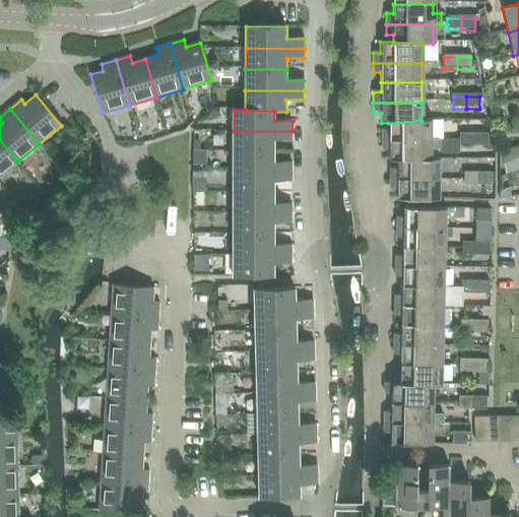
[(381,131),(381,141),(430,141),(430,121),(422,121),(388,123),(388,131),(381,131)]
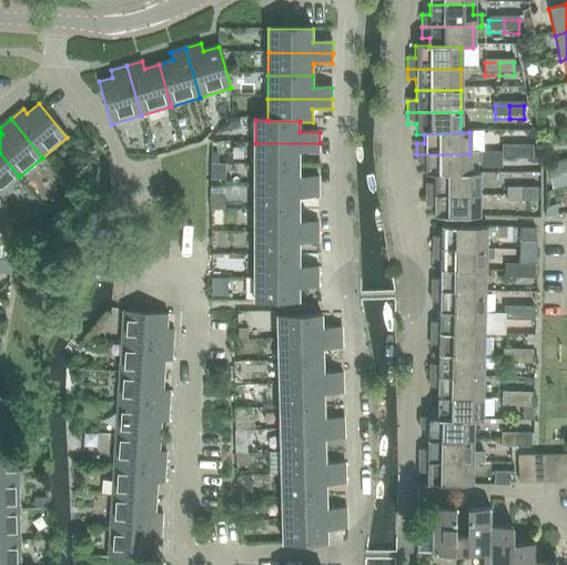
[(495,165),(495,141),(483,141),(482,165),(495,165)]
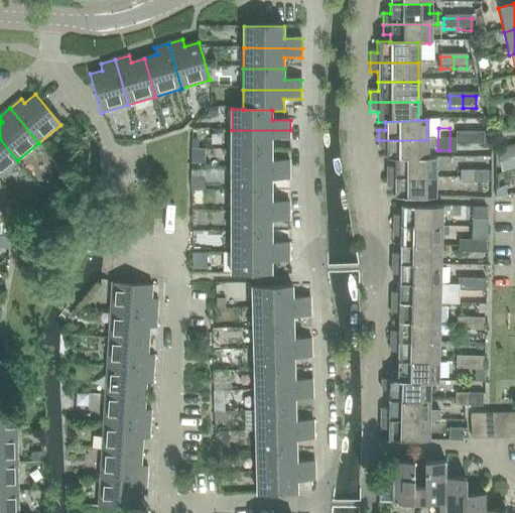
[(272,150),(272,139),(290,139),(290,130),(232,130),(232,150),(272,150)]
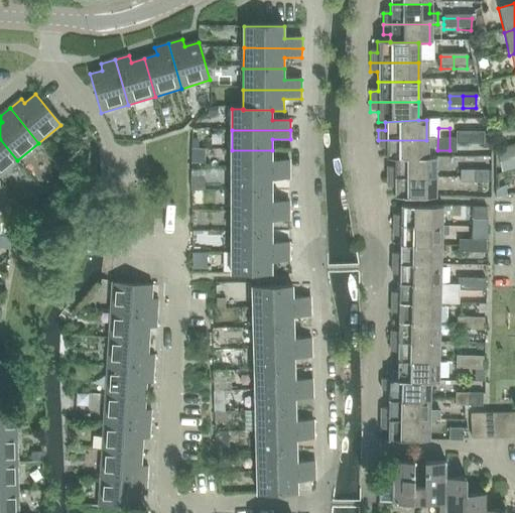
[(456,133),(456,140),(456,145),(469,145),(469,133),(456,133)]
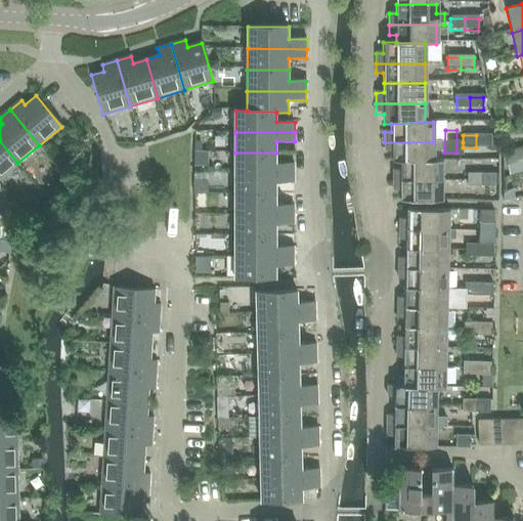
[(490,135),(476,135),(476,147),(490,147),(490,135)]
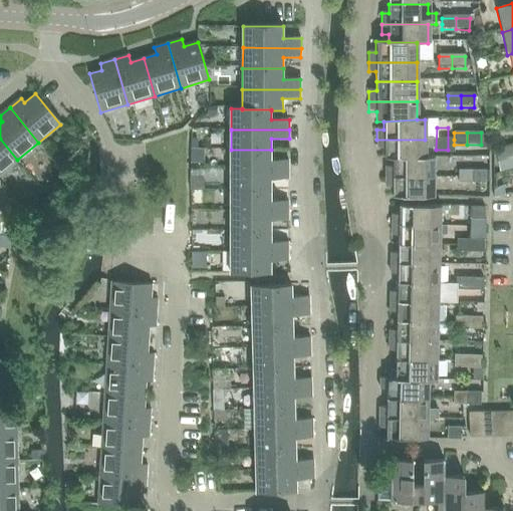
[(0,174),(17,160),(0,139),(0,174)]
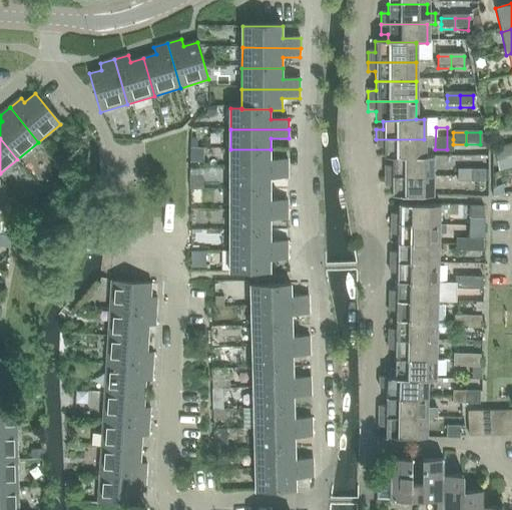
[(434,139),(424,139),(376,139),(376,149),(383,149),(383,159),(392,159),(392,158),(424,157),(424,148),(434,148),(434,139)]
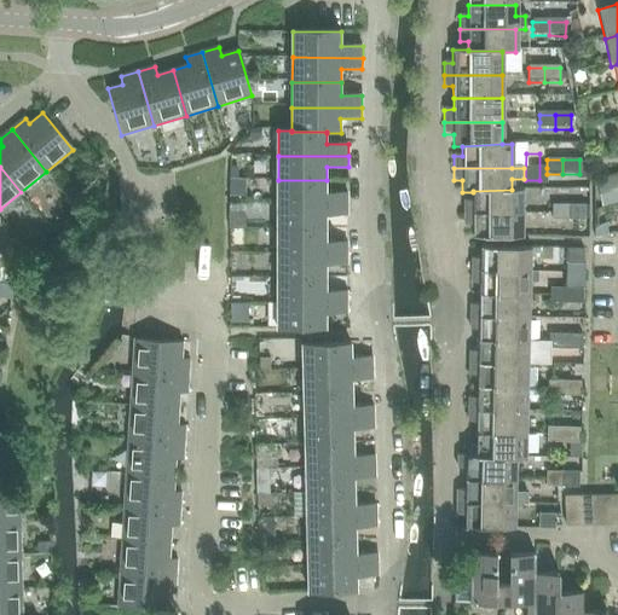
[(278,204),(279,204),(347,206),(347,193),(327,195),(327,180),(278,180),(278,204)]
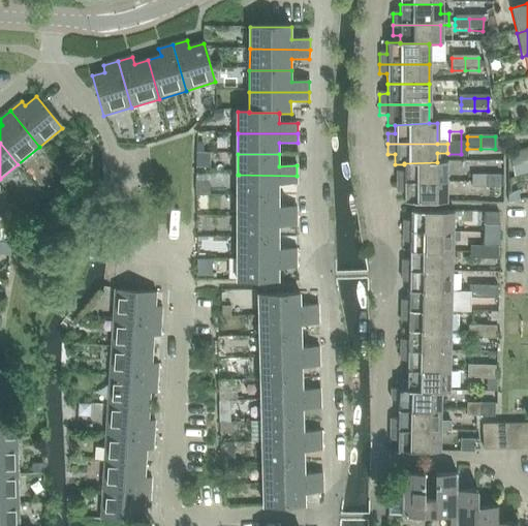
[(437,162),(404,163),(404,164),(404,173),(396,173),(396,184),(445,184),(445,162),(437,162)]
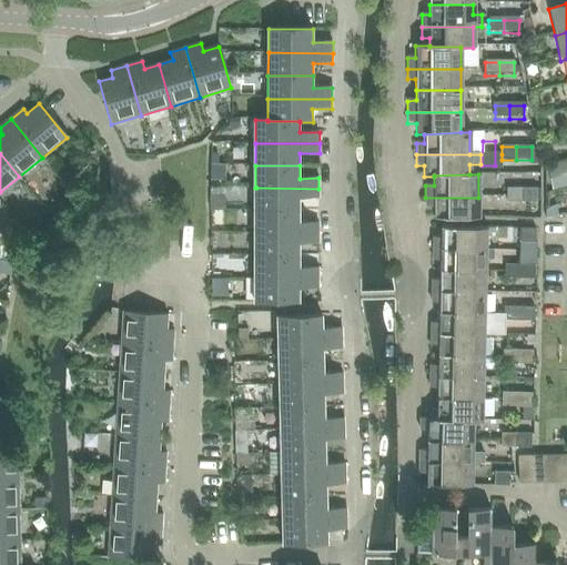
[(300,212),(300,199),(319,199),(319,189),(256,188),(255,188),(255,211),(256,211),(300,212)]
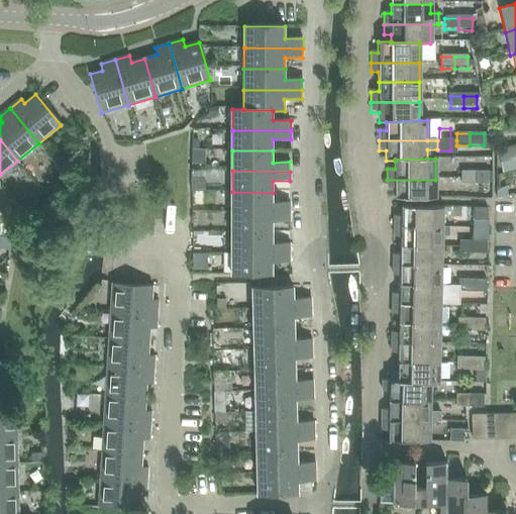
[(461,185),(475,185),(475,173),(461,173),(461,185)]
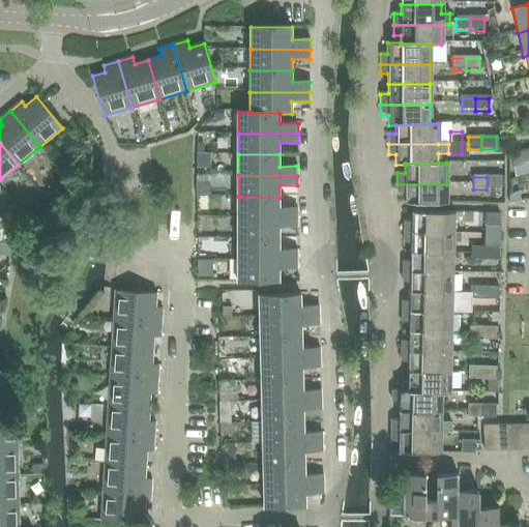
[(501,178),(487,177),(487,189),(501,189),(501,178)]
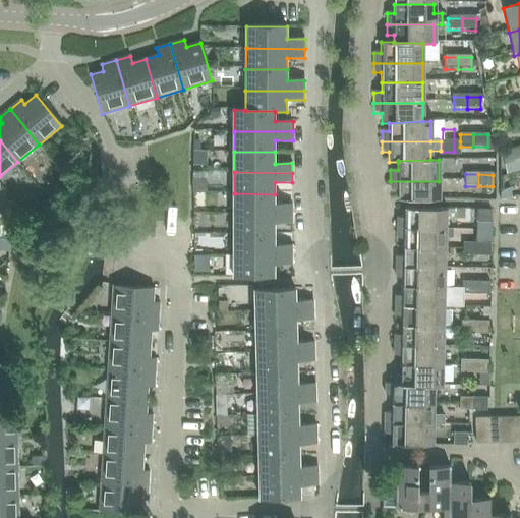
[(439,200),(439,181),(390,181),(390,191),(398,191),(398,200),(439,200)]
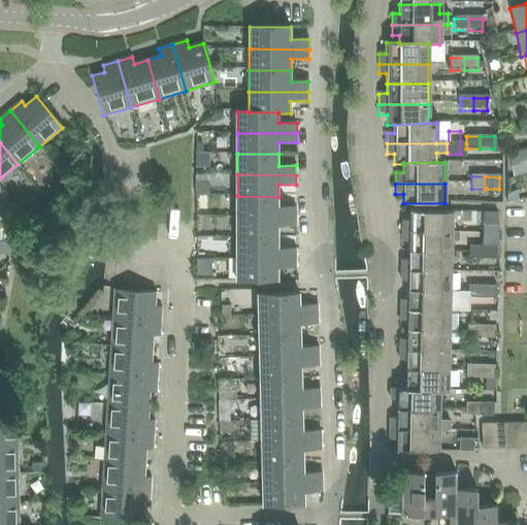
[(278,197),(238,196),(237,196),(237,218),(296,218),(296,208),(278,208),(278,197)]
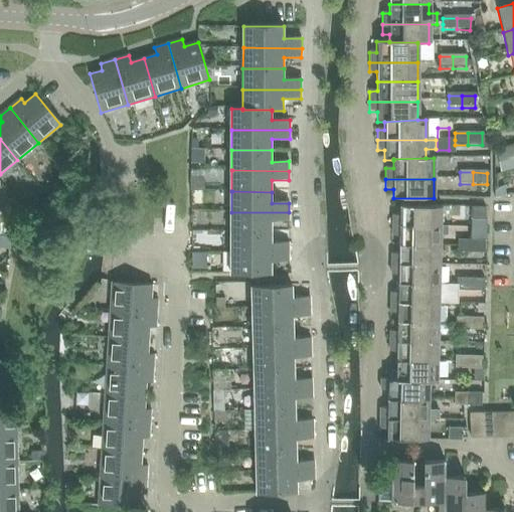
[(392,216),(392,227),(441,228),(441,208),(399,207),(398,216),(392,216)]
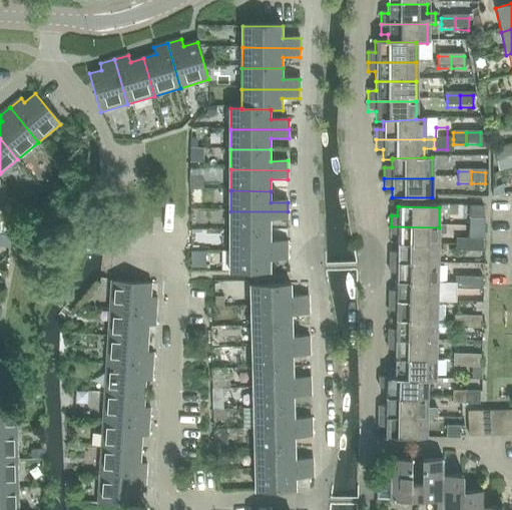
[(483,208),(469,208),(469,220),(483,221),(483,208)]
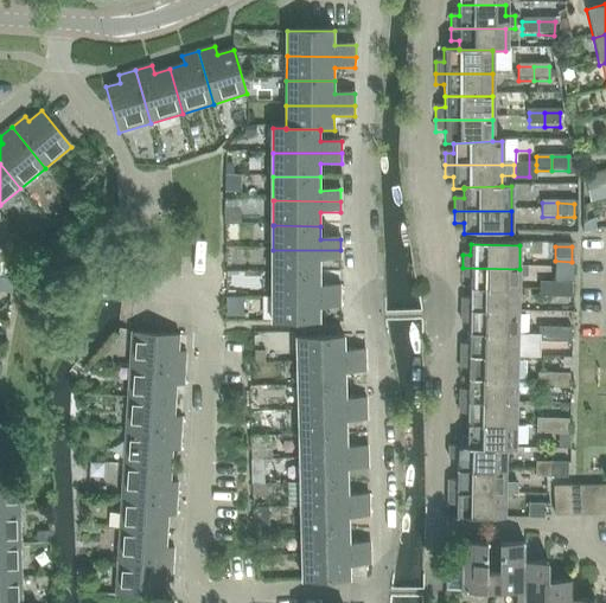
[(273,250),(273,274),(320,274),(320,261),(340,261),(340,250),(273,250)]
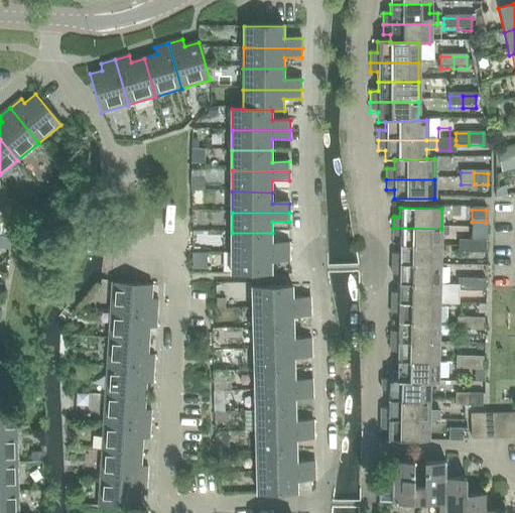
[(441,229),(393,228),(392,238),(399,238),(399,247),(440,248),(440,237),(443,237),(446,234),(447,229),(441,229)]
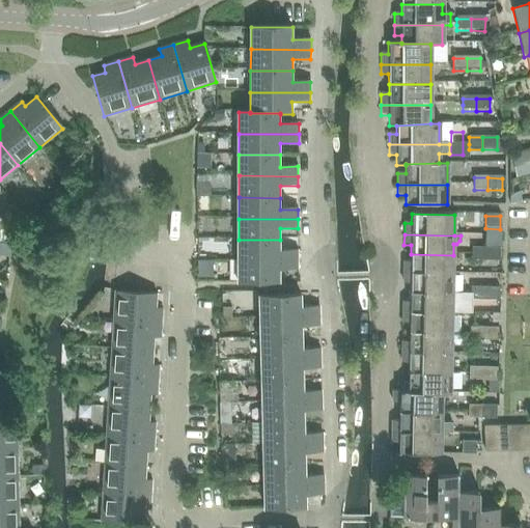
[(239,240),(239,260),(298,261),(298,251),(280,251),(280,240),(239,240)]
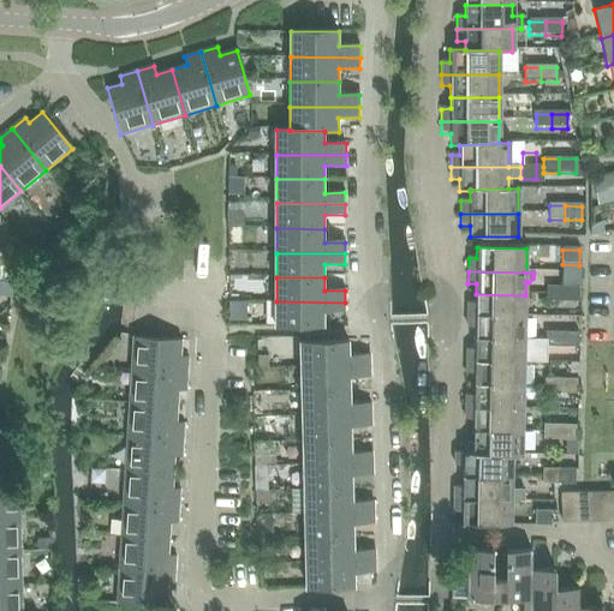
[(564,287),(547,287),(547,301),(562,303),(564,287)]
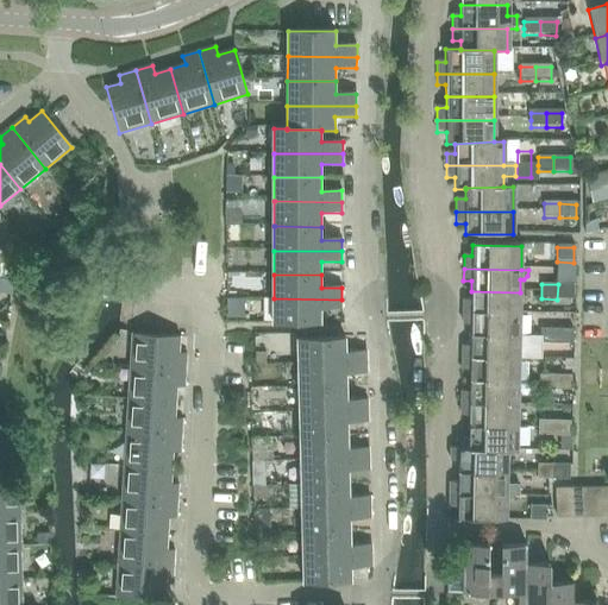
[(574,285),(558,284),(557,300),(574,300),(574,285)]
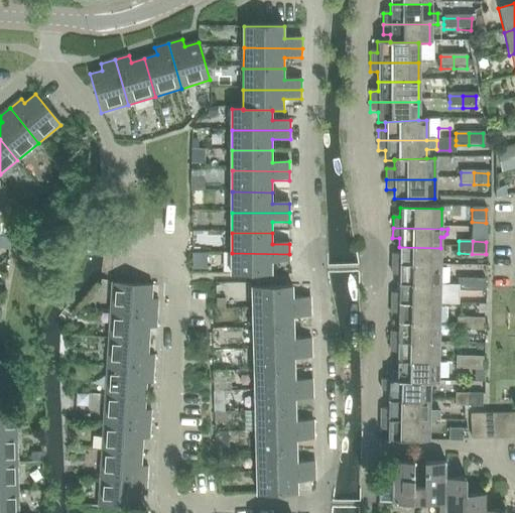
[(440,267),(440,248),(399,247),(399,256),(392,256),(392,266),(440,267)]
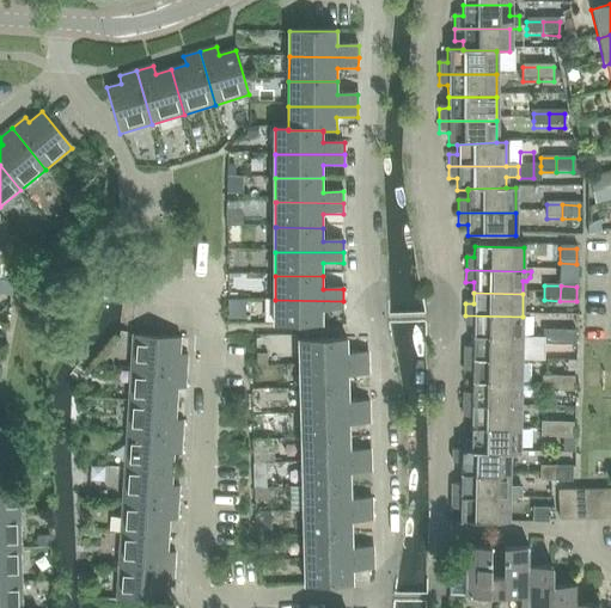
[(275,300),(275,325),(323,325),(323,312),(343,312),(343,301),(275,300)]
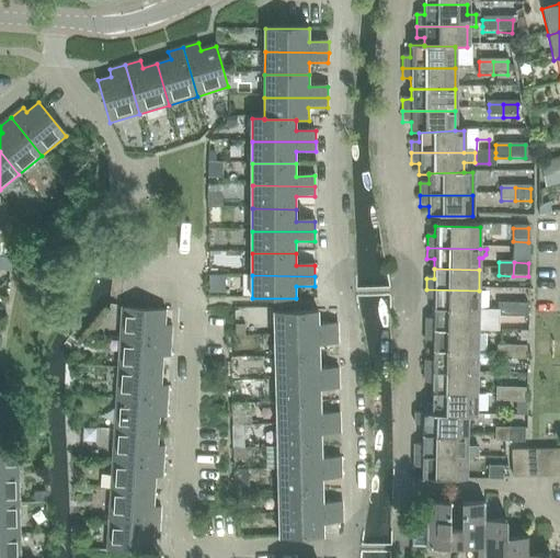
[(433,300),(433,310),(478,311),(479,291),(426,289),(425,300),(433,300)]
